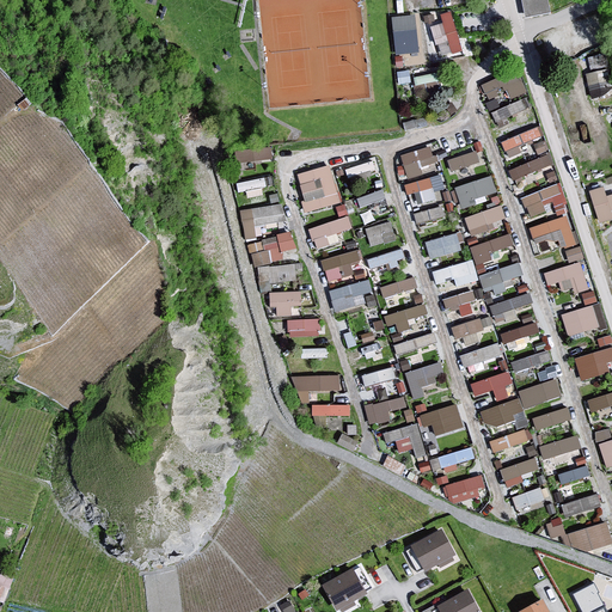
[(521,0),(526,20),(551,16),(548,0),(521,0)]
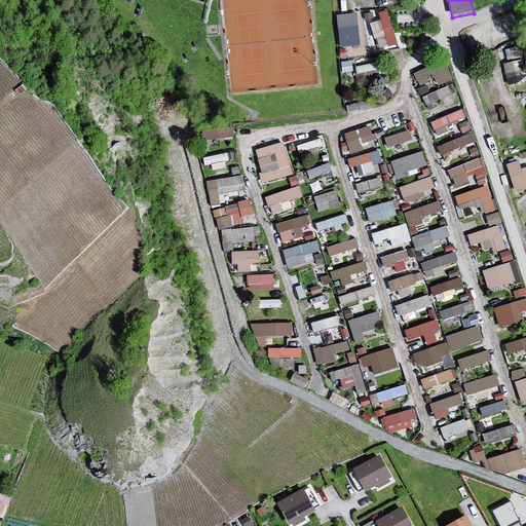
[(399,45),(388,11),(379,14),(381,22),(371,25),(378,49),(388,46),(389,48),(399,45)]
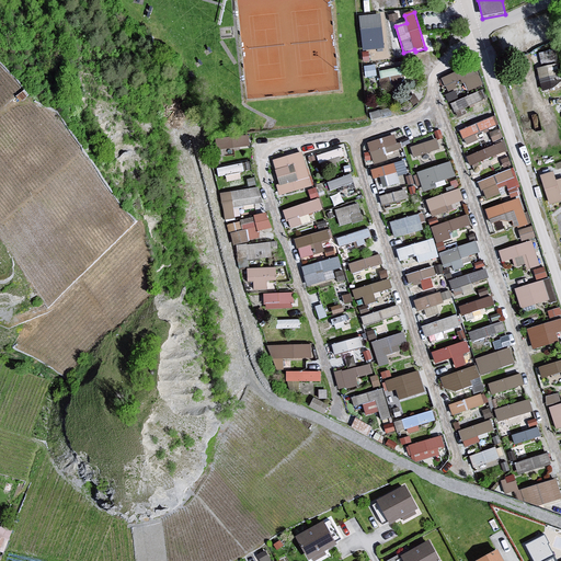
[(384,49),(380,16),(361,19),(365,52),(384,49)]
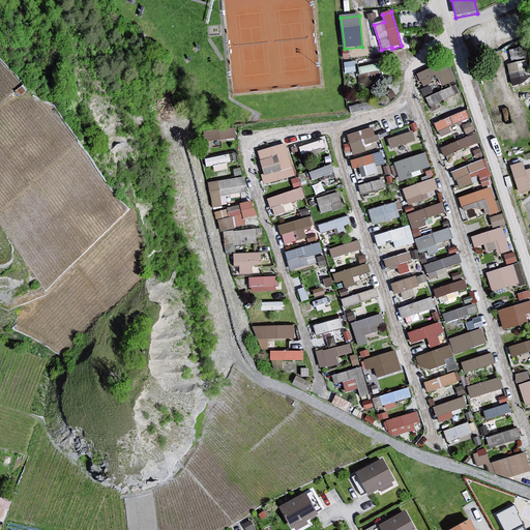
[(354,62),(345,64),(347,75),(356,72),(354,62)]
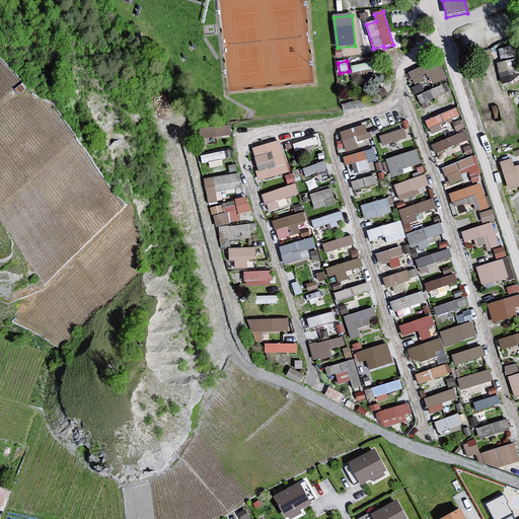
[(410,74),(416,86),(423,82),(421,78),(426,76),(427,80),(430,78),(434,86),(448,79),(440,61),(410,74)]
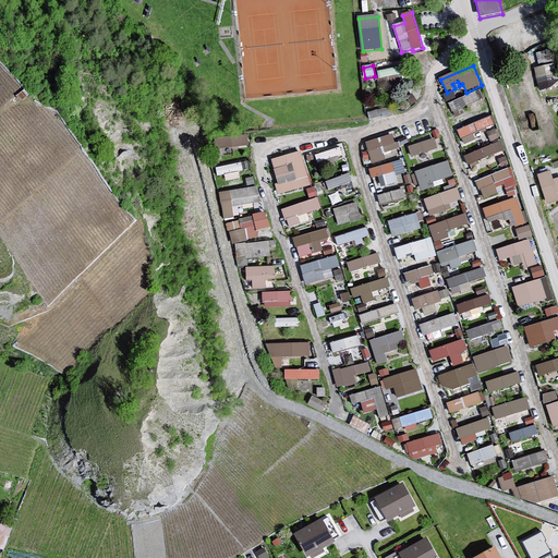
[(402,67),(377,72),(381,91),(402,86),(400,76),(404,74),(402,67)]
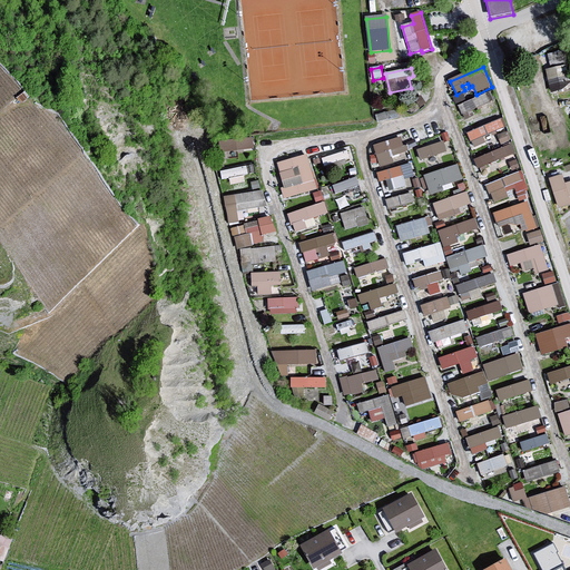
[(465,101),(463,94),(455,97),(458,105),(465,101)]
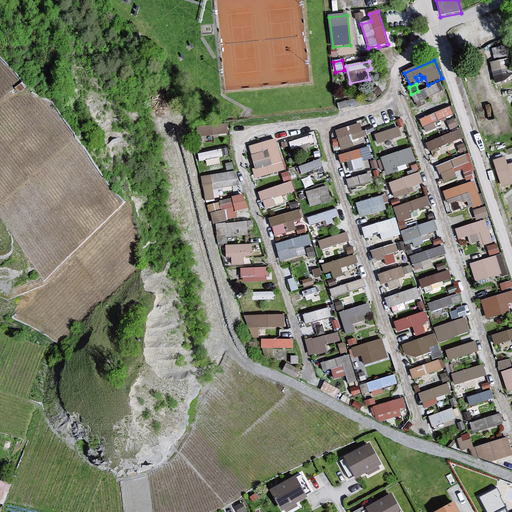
[(440,93),(437,85),(411,95),(414,104),(417,103),(419,108),(426,105),(423,100),(440,93)]
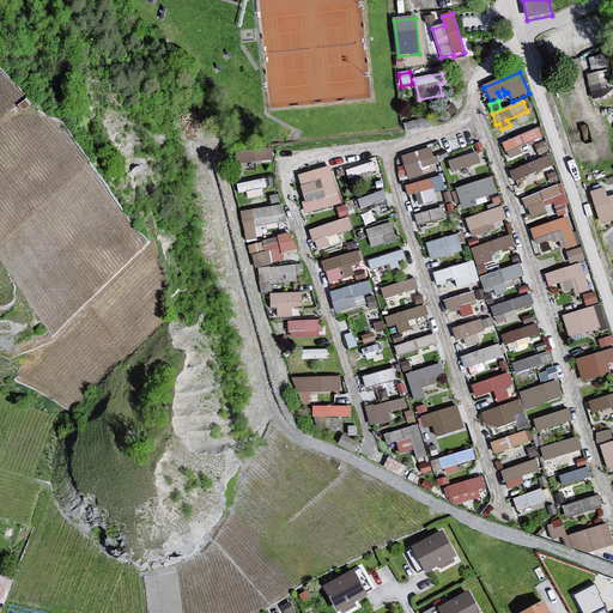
[(453,104),(448,108),(453,115),(459,111),(453,104)]
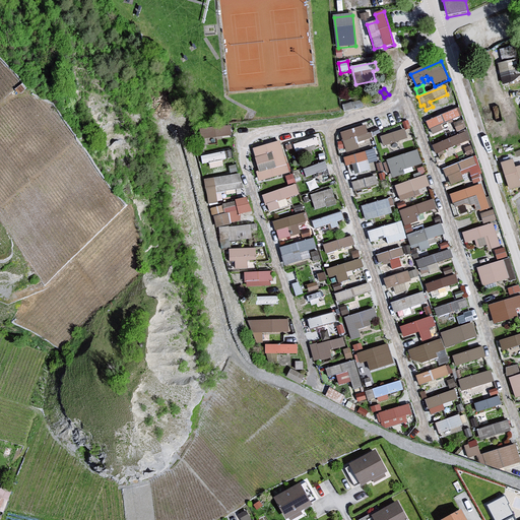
[(461,118),(458,110),(427,122),(433,136),(443,131),(441,126),(461,118)]
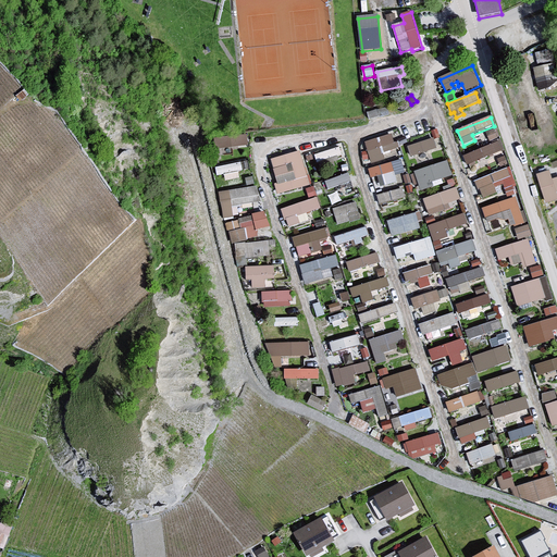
[(494,130),(486,133),(490,141),(498,139),(494,130)]
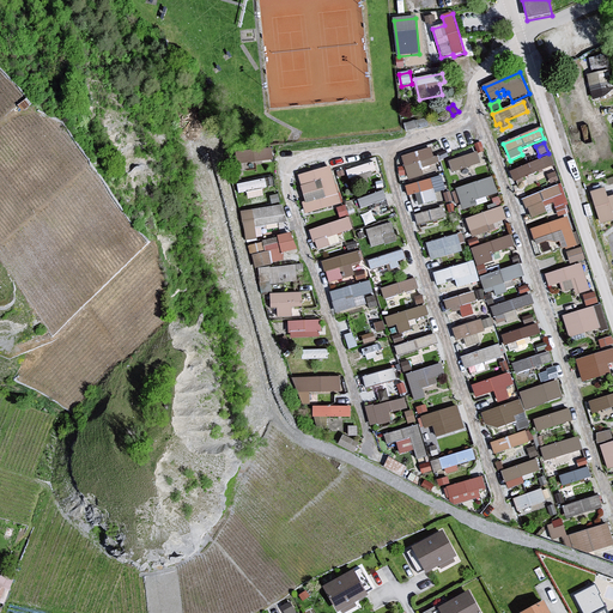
[(273,161),(272,149),(240,152),(241,165),(247,164),(248,169),(256,168),(255,162),(273,161)]
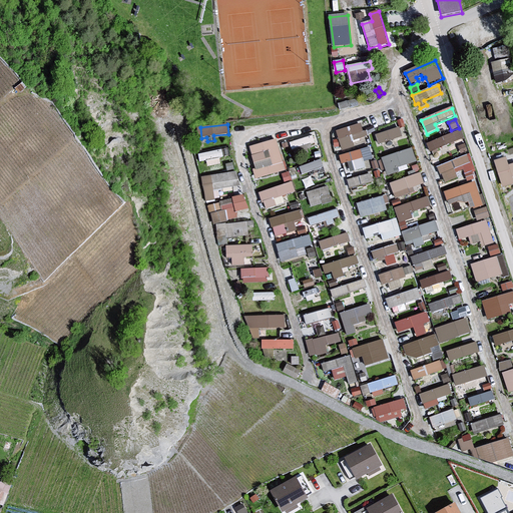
[(369,137),(368,132),(363,133),(361,125),(337,132),(343,153),(356,149),(354,142),(369,137)]
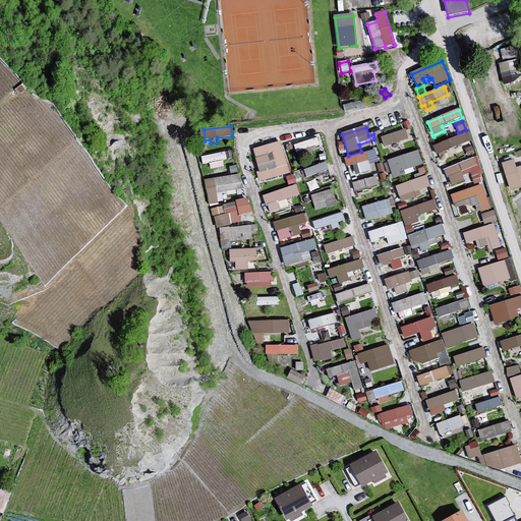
[(409,139),(406,130),(382,138),(385,147),(409,139)]
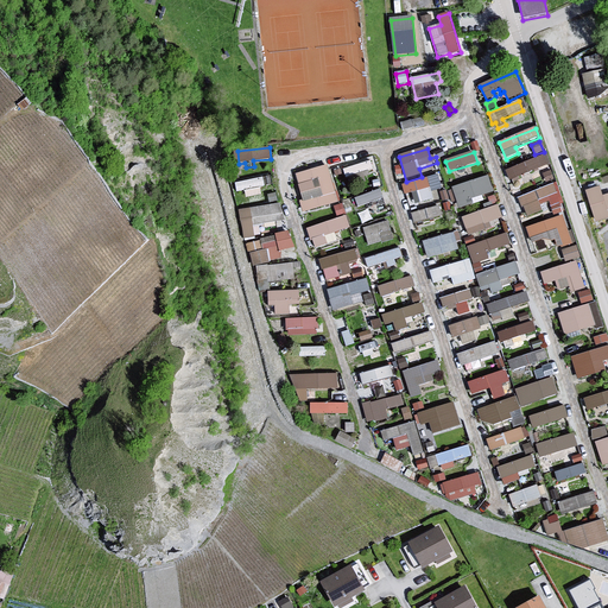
[(545,156),(506,172),(511,182),(549,165),(545,156)]
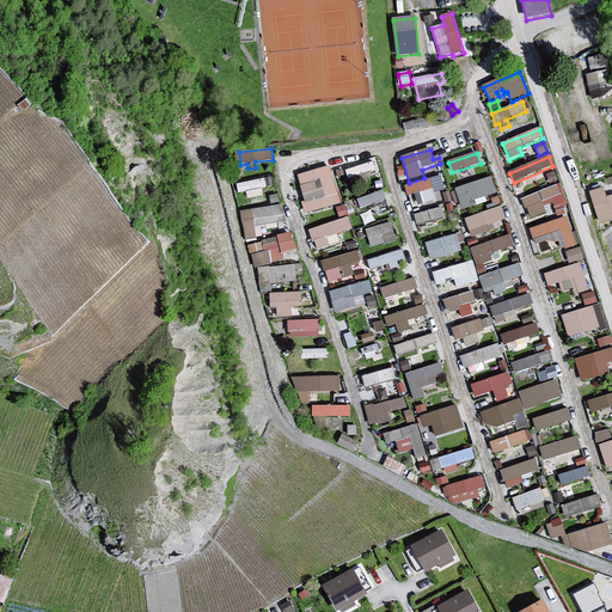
[(374,163),(346,171),(348,179),(377,171),(374,163)]
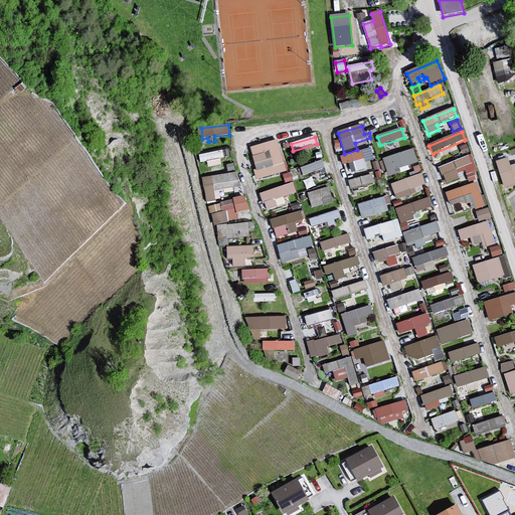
[(251,149),(255,164),(267,161),(265,154),(269,153),(273,166),(254,172),(258,181),(287,172),(278,141),(251,149)]
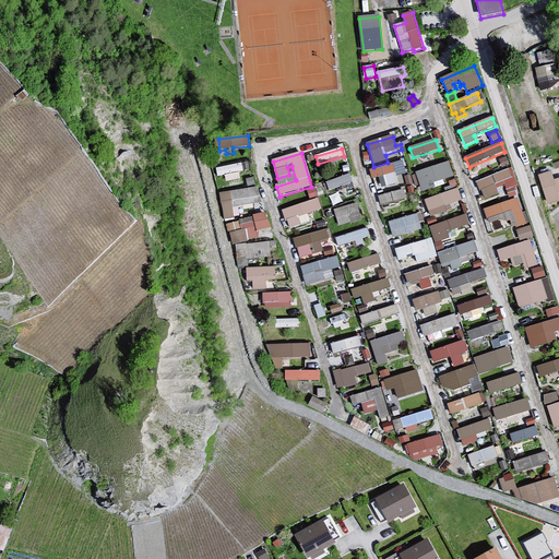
[(509,166),(507,157),(499,161),(502,168),(509,166)]
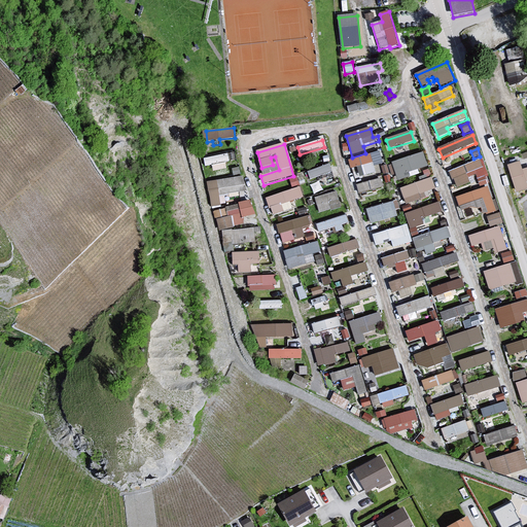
[(380,152),(349,162),(351,171),(360,168),(363,176),(376,173),(374,167),(383,164),(380,152)]
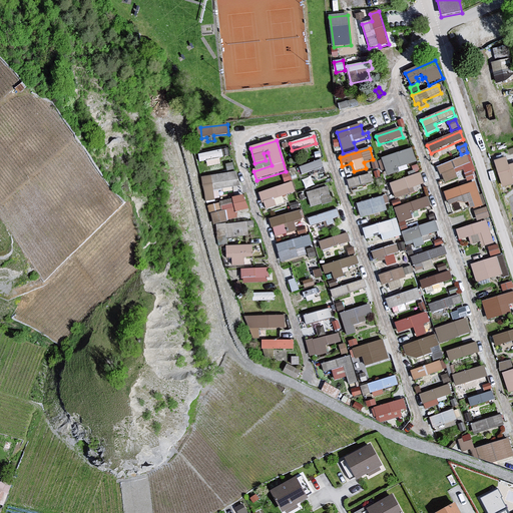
[(418,163),(413,149),(382,159),(388,177),(401,173),(399,169),(418,163)]
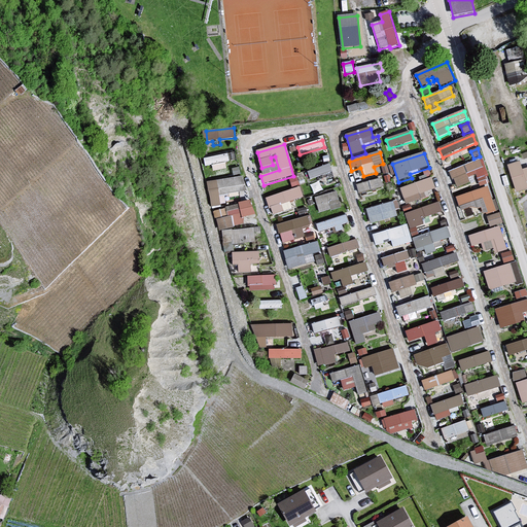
[(229,155),(204,160),(205,167),(230,163),(229,155)]
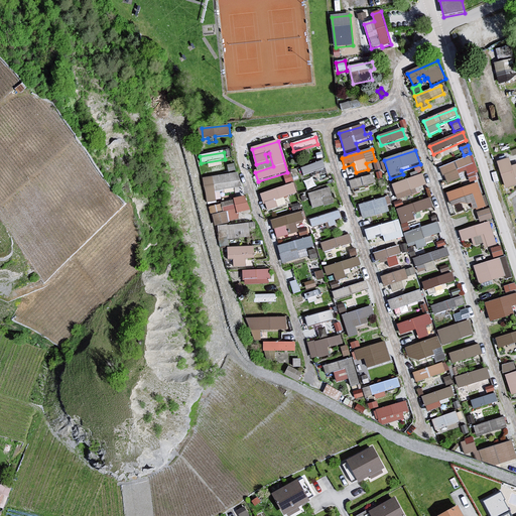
[(475,165),(471,156),(440,168),(443,177),(444,176),(448,184),(461,179),(458,171),(466,168),(475,165)]
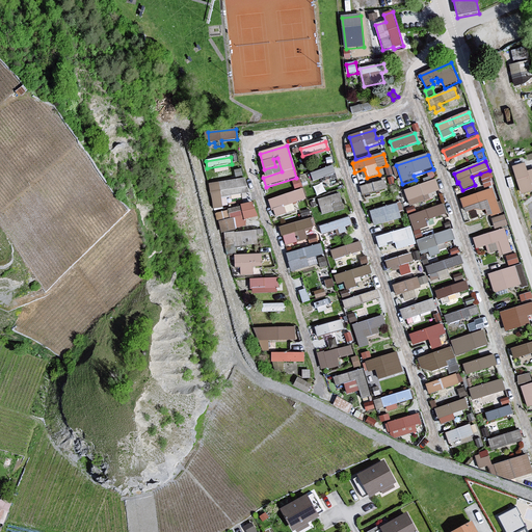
[(531,170),(528,173),(526,164),(513,168),(522,195),(531,192),(531,170)]
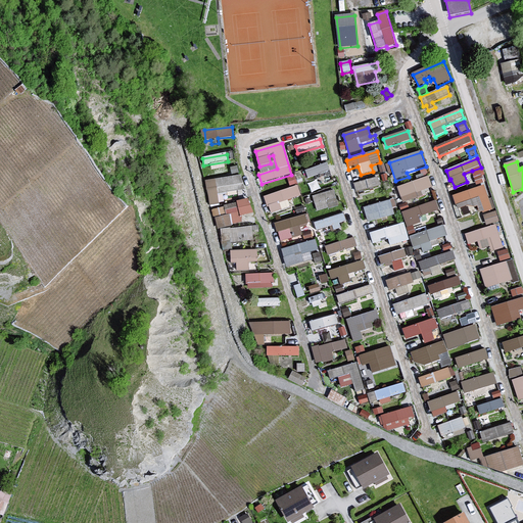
[(328,163),(305,172),(308,180),(331,172),(328,163)]
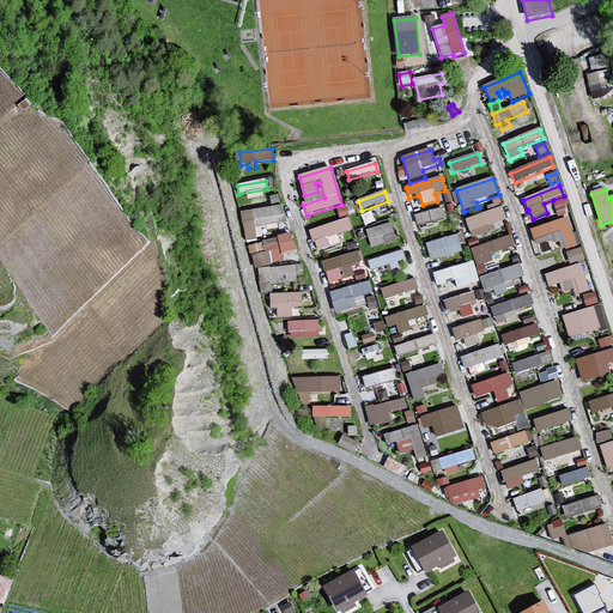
[(563,198),(553,200),(559,218),(568,216),(563,198)]
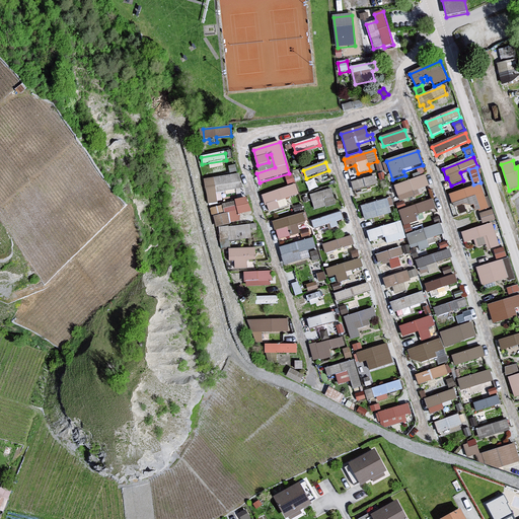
[(240,174),(205,180),(209,205),(218,203),(216,194),(242,189),(240,174)]
